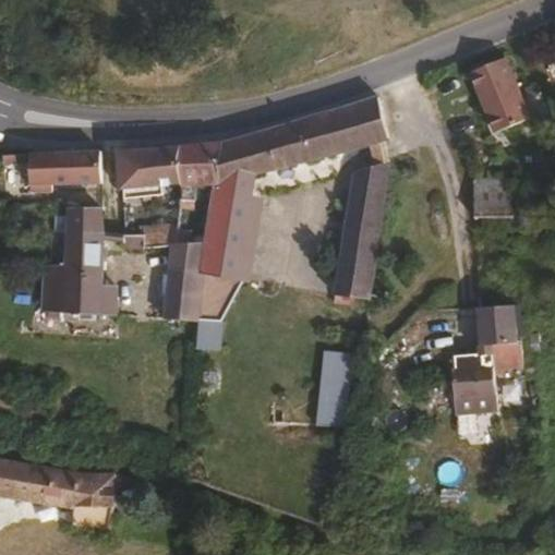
[(504,57),(468,72),(494,133),(530,118),(504,57)]
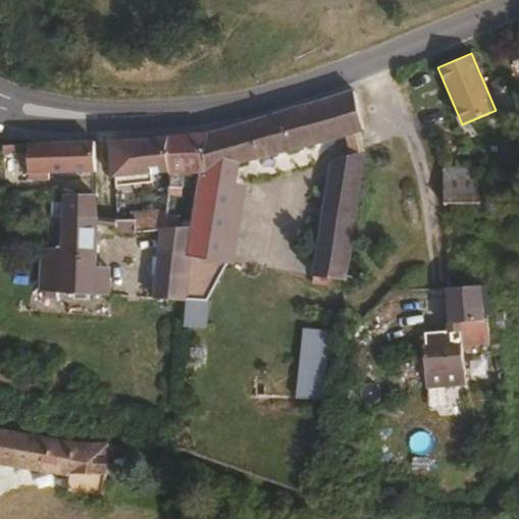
[(360,127),(352,91),(203,134),(200,169),(262,153),(360,127)]
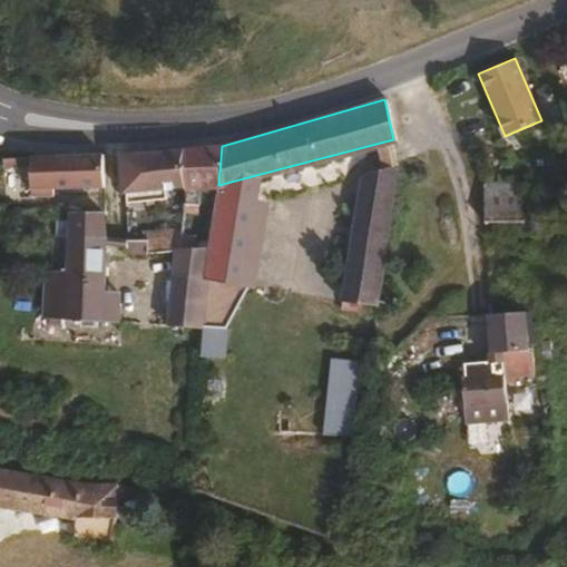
[(218,185),(222,146),(179,149),(177,188),(218,185)]
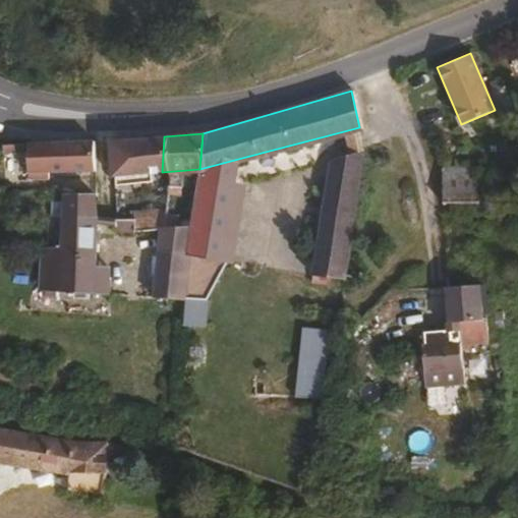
[(162,172),(164,136),(107,141),(109,176),(162,172)]
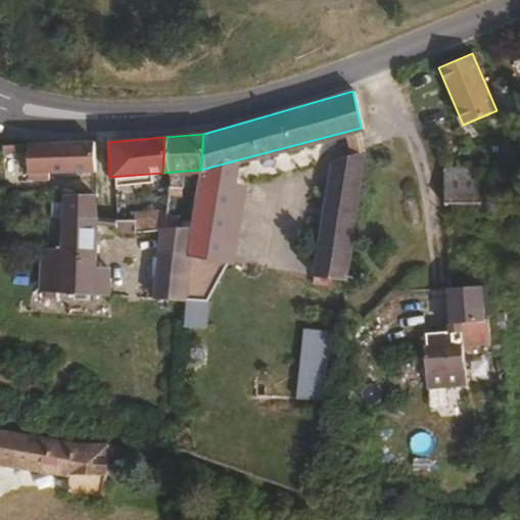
[(93,173),(91,143),(0,145),(0,153),(26,152),(27,174),(93,173)]
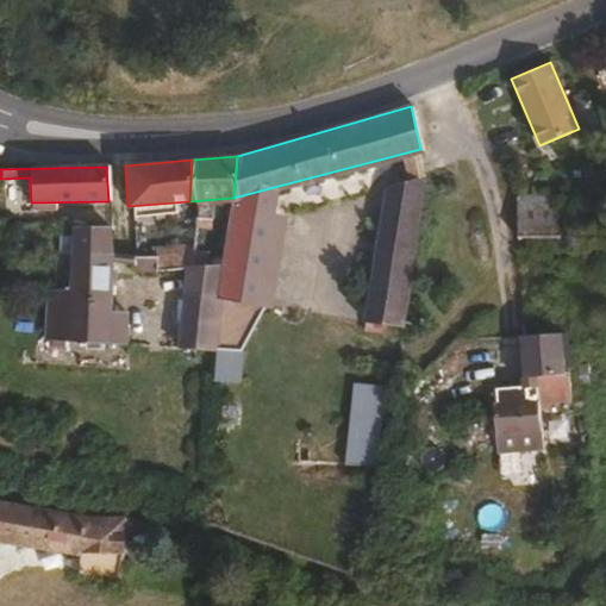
[(395,325),(410,252),(422,176),(391,186),(361,320),(395,325)]
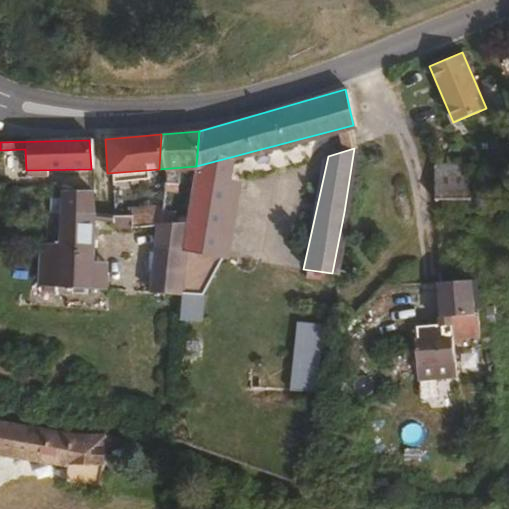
[(250,259),(257,150),(196,166),(191,224),(188,254),(250,259)]
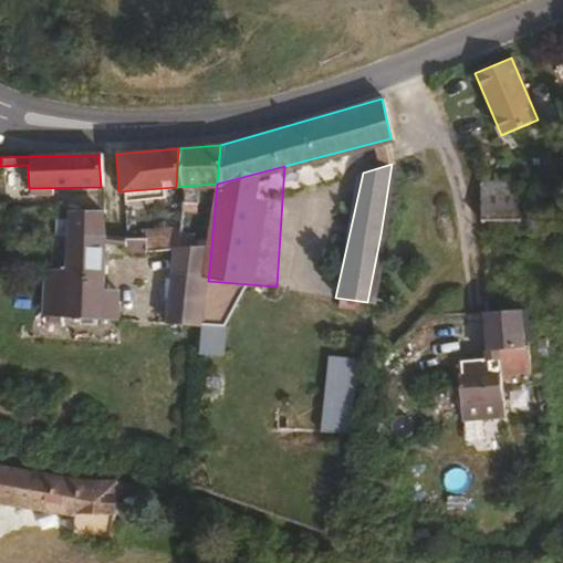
[(515,218),(515,181),(477,183),(478,220),(515,220),(515,218)]
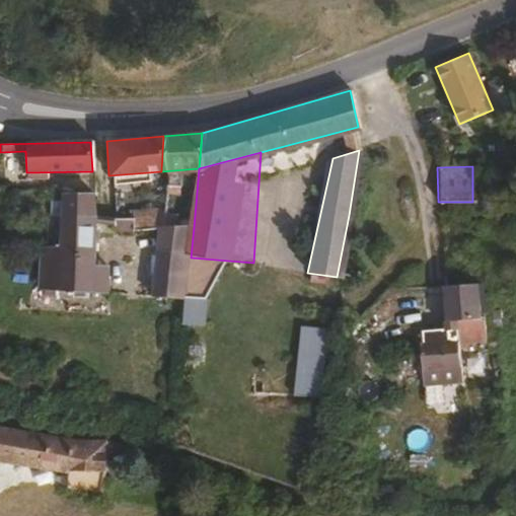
[(93,216),(92,194),(66,193),(66,216),(93,216)]
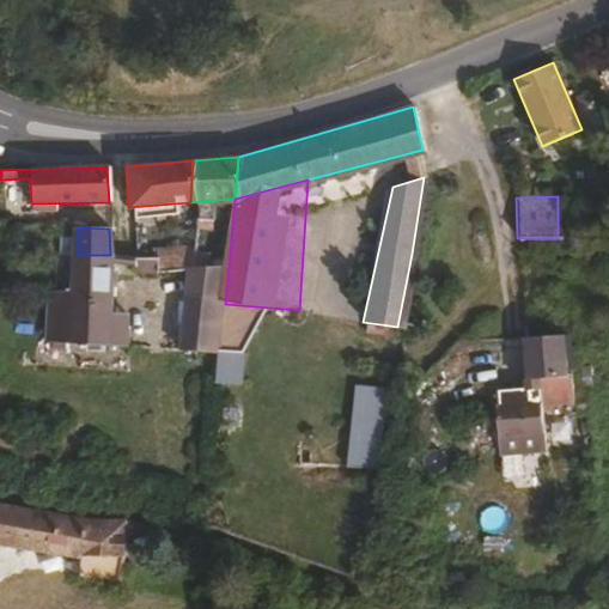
[(559,269),(559,260),(579,260),(579,236),(558,236),(558,238),(517,238),(519,321),(560,321),(573,321),(573,314),(589,314),(586,268),(559,269)]
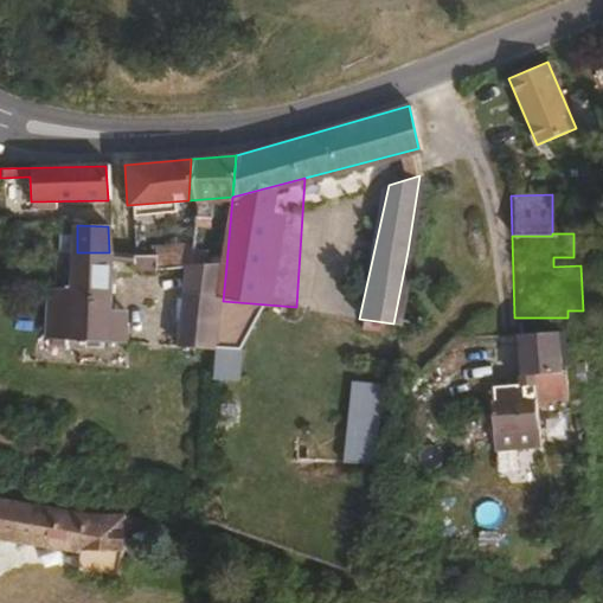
[(191,263),(192,247),(152,252),(153,267),(186,263),(191,263)]
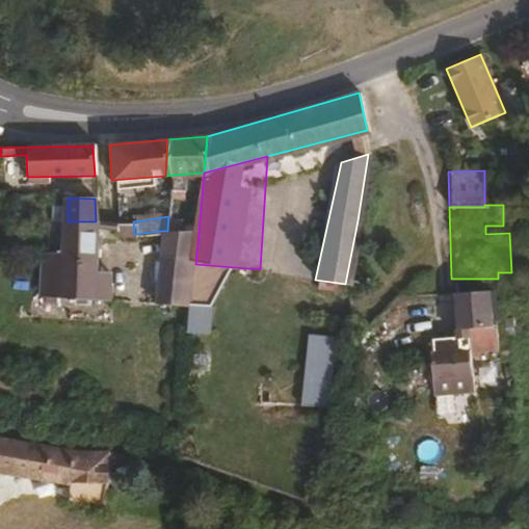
[(99,298),(96,221),(68,221),(52,221),(51,253),(46,253),(43,296),(99,298)]
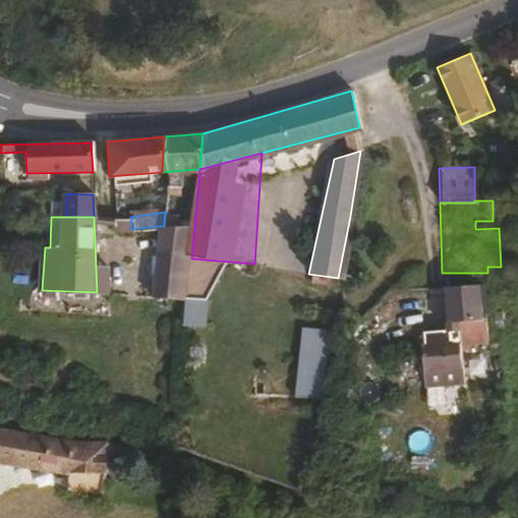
[(131,229),(130,217),(114,219),(114,232),(131,229)]
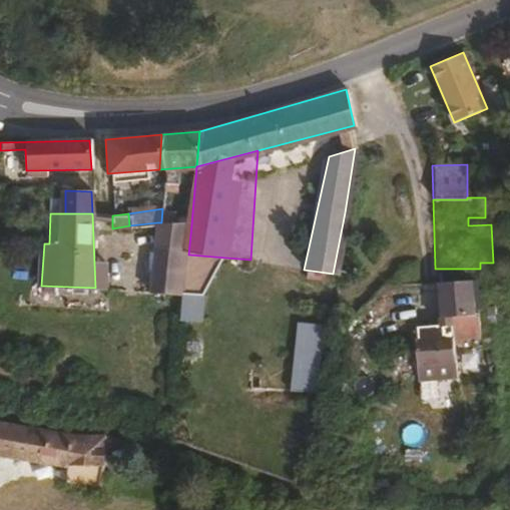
[(188,255),(191,224),(161,222),(157,222),(155,292),(184,295),(188,255)]
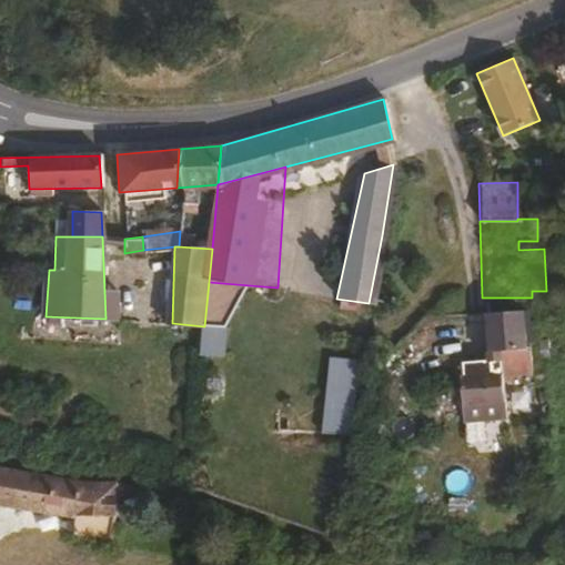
[(521,314),(520,298),(482,298),(483,314),(521,314)]
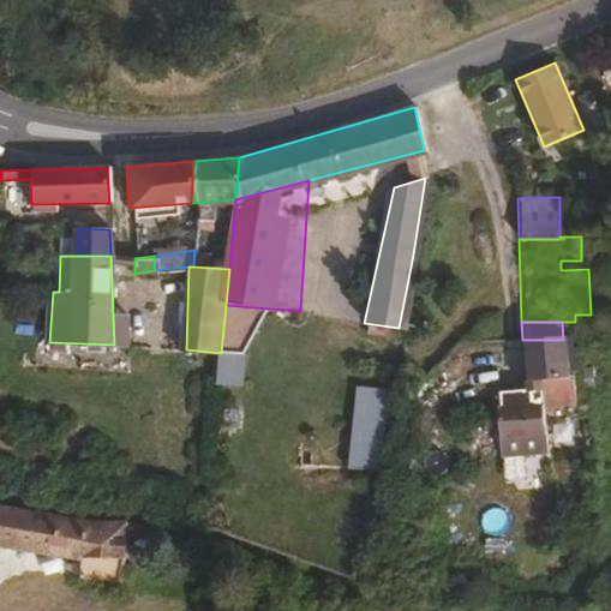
[(577,377),(575,322),(562,322),(563,340),(564,378),(577,377)]
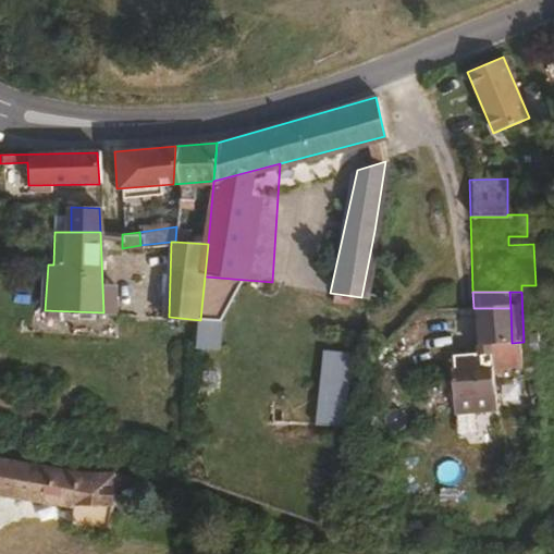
[(512,343),(511,308),(474,308),(474,344),(512,343)]
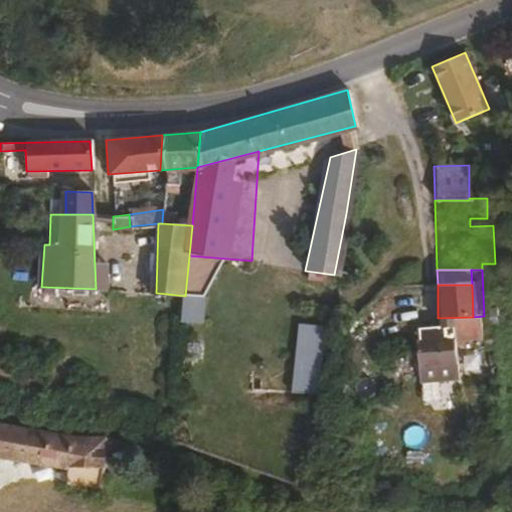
[(203,322),(205,298),(185,296),(182,320),(203,322)]
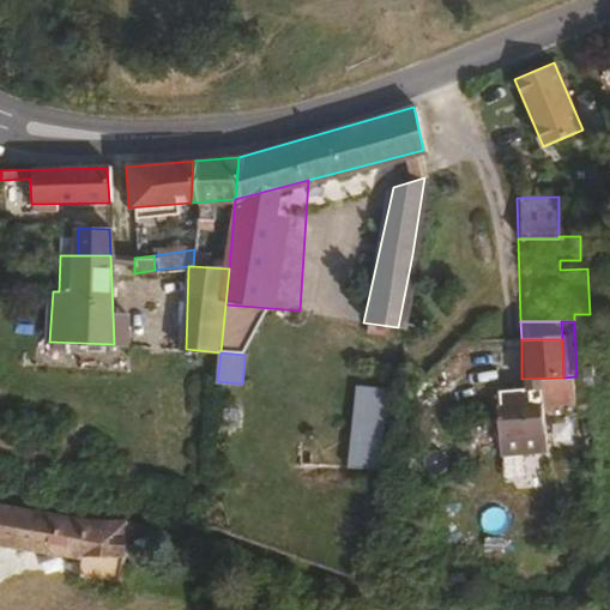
[(578,404),(577,376),(563,378),(521,379),(521,388),(496,390),(497,406),(493,408),(495,435),(541,432),(545,404),(578,404)]
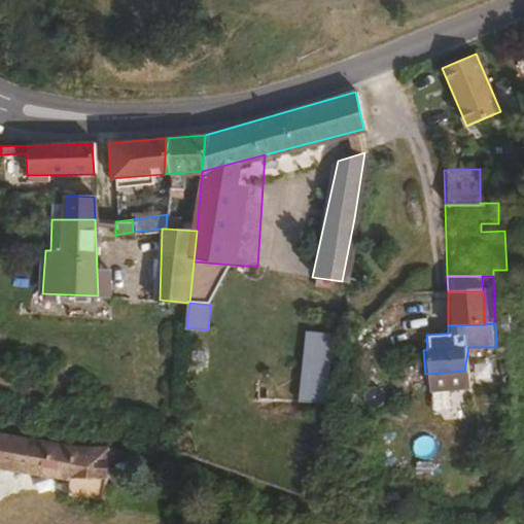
[(328,420),(338,350),(257,340),(249,410),(328,420)]
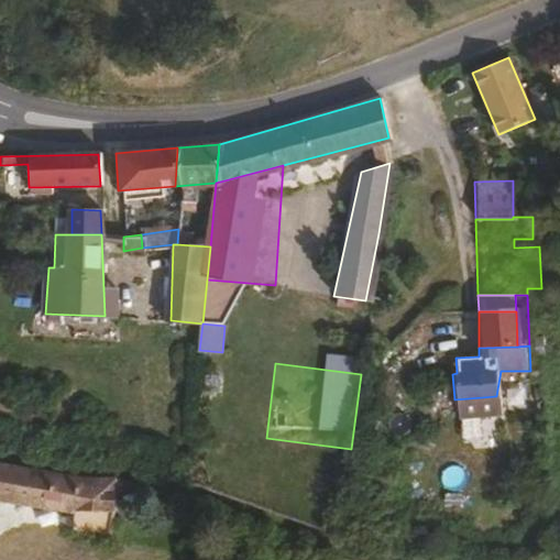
[(133,502),(135,484),(113,478),(74,476),(0,463),(0,496),(72,506),(69,526),(107,527),(111,494),(133,502)]
